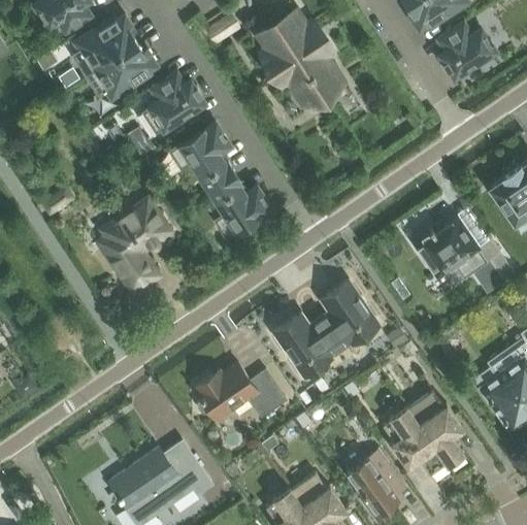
[(90,17),(83,5),(89,1),(88,0),(40,0),(33,5),(47,28),(58,22),(65,33),(90,17)]
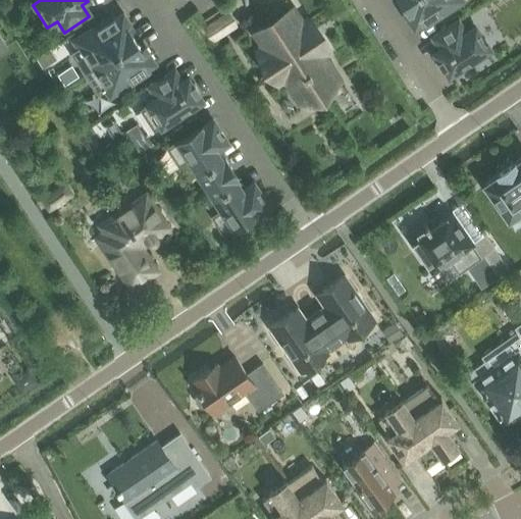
[(459,0),(405,0),(403,2),(409,11),(403,14),(413,30),(433,16),(435,19),(447,12),(447,11),(460,2),(459,0)]
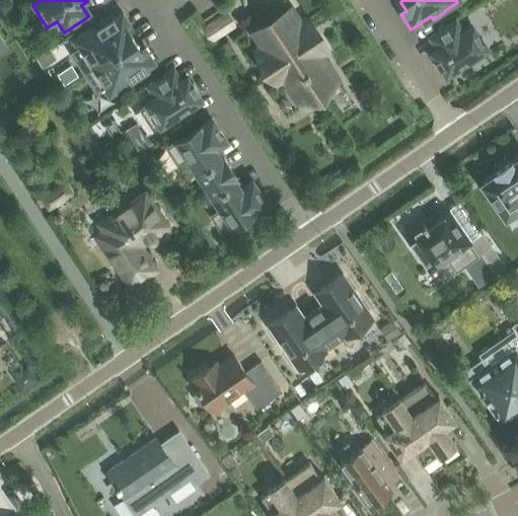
[(300,23),(291,10),(272,23),(316,92),(337,79),(321,56),(327,52),(306,19),(300,23)]
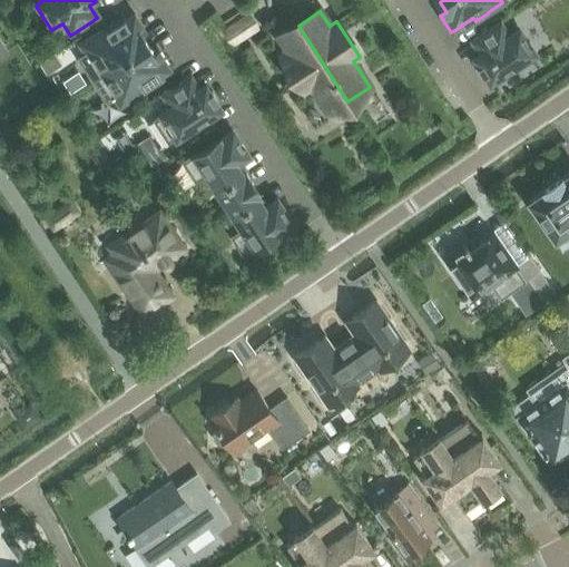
[(232,48),(257,32),(254,22),(247,16),(222,31),(232,48)]
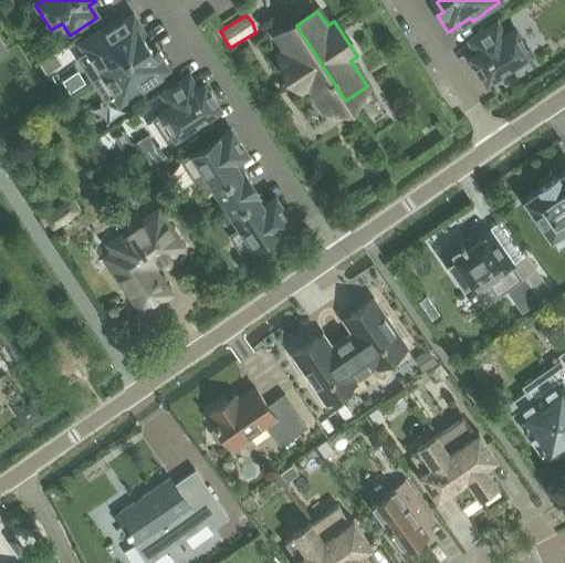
[(85,55),(77,61),(91,82),(143,48),(136,38),(143,34),(132,18),(110,31),(108,29),(95,37),(95,38),(81,48),(85,55)]
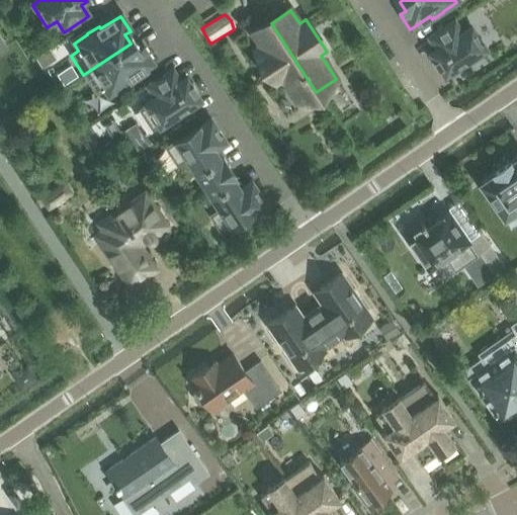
[(281,81),(296,105),(316,92),(271,23),(252,35),(260,49),(254,53),(275,85),(281,81)]
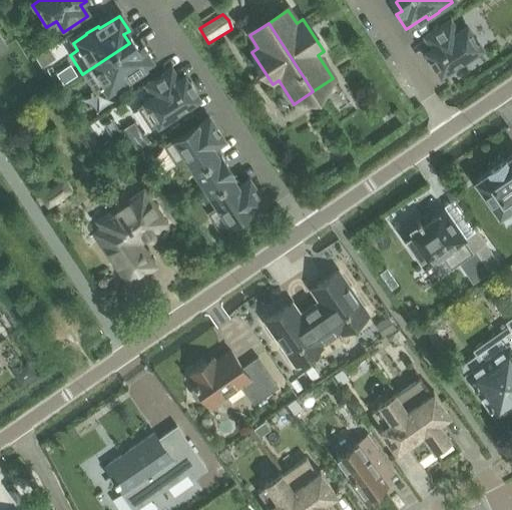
[(452,68),(453,69),(463,63),(462,62),(480,50),(466,28),(456,34),(449,23),(425,39),(432,50),(426,54),(430,61),(428,62),(434,70),(436,69),(440,76),(452,68)]
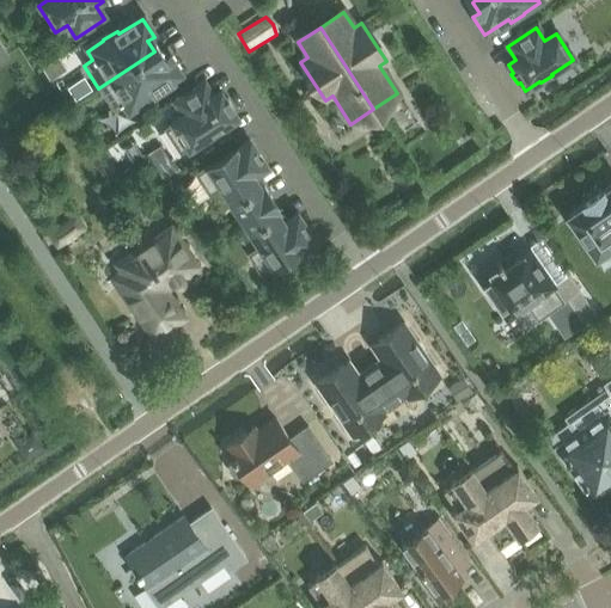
[(169,59),(162,63),(154,51),(98,88),(114,111),(122,105),(128,114),(145,103),(145,104),(159,96),(157,92),(179,77),(169,59)]
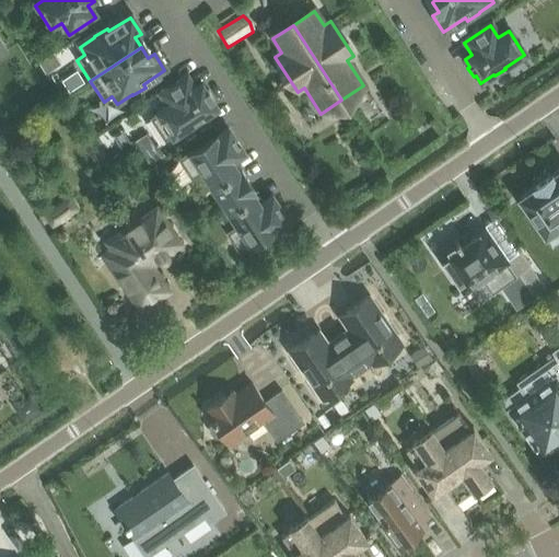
[(160,95),(167,107),(158,115),(159,116),(152,122),(164,141),(172,137),(173,138),(193,125),(194,127),(205,119),(204,118),(217,109),(212,103),(214,101),(208,92),(206,93),(201,85),(195,90),(186,78),(160,95)]
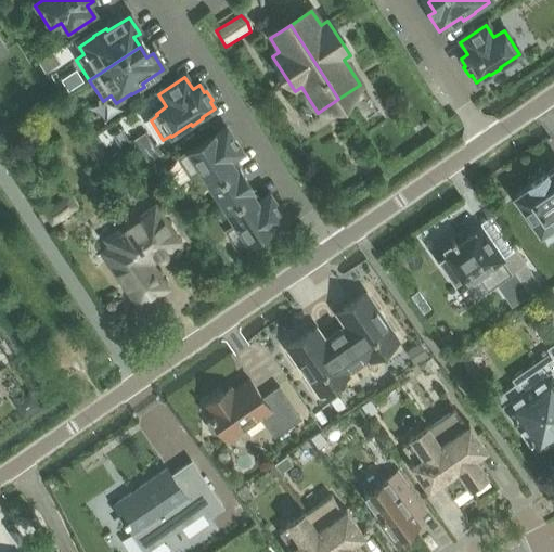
[(190,178),(201,170),(218,199),(245,181),(237,169),(234,171),(228,162),(241,153),(226,129),(213,138),(178,159),(190,178)]
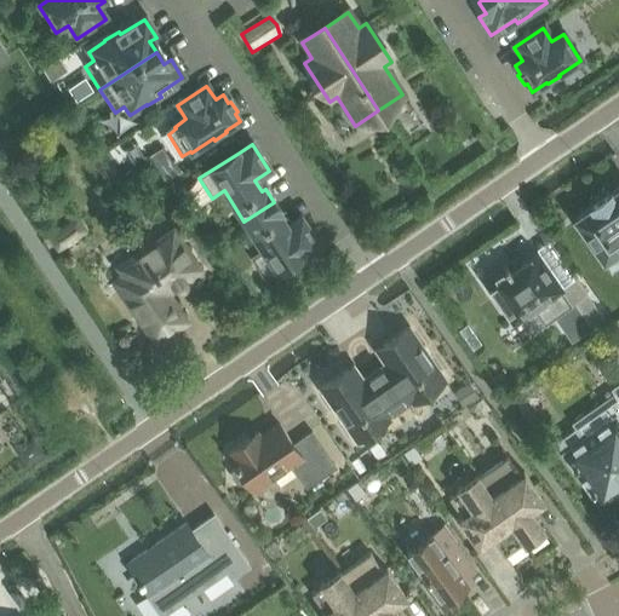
[(160,173),(166,183),(181,174),(175,163),(160,173)]
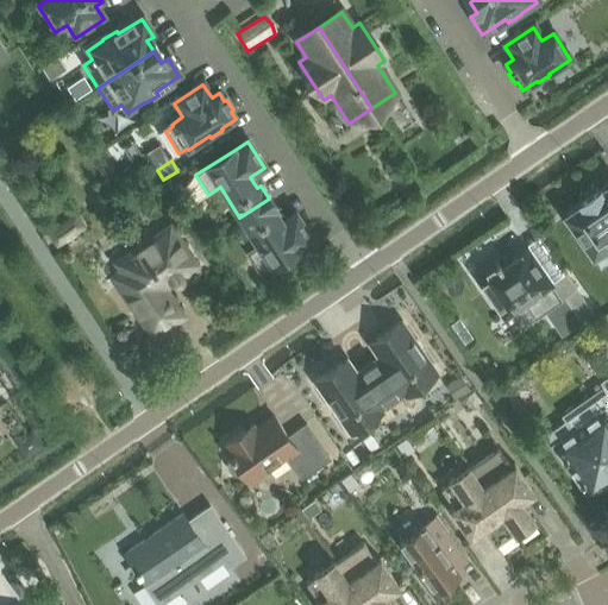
[(607,186),(599,191),(597,190),(578,203),(580,205),(563,216),(591,257),(607,245),(607,186)]
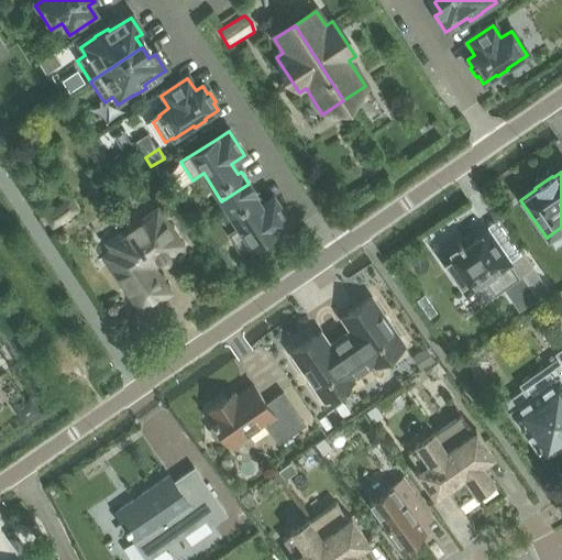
[(253,198),(256,196),(249,184),(221,201),(240,229),(229,237),(241,254),(276,232),(275,231),(288,222),(273,199),(260,207),(253,198)]
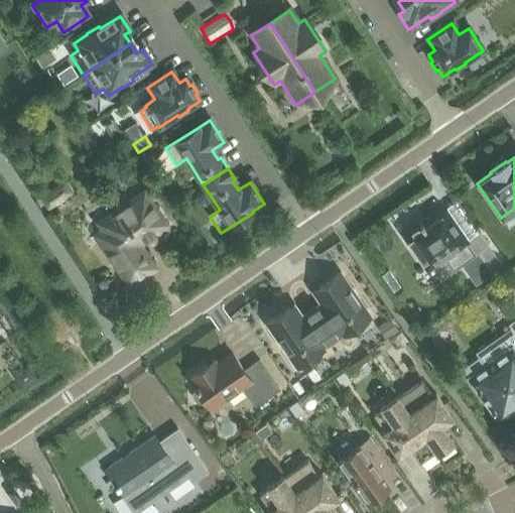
[(48,211),(71,196),(63,184),(40,200),(48,211)]
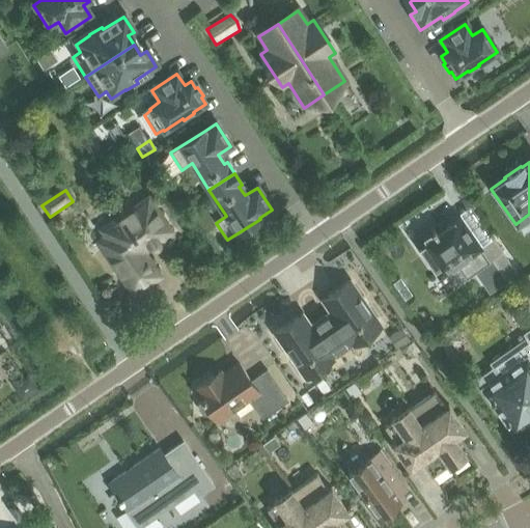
[(195,198),(184,206),(190,216),(198,212),(199,204),(195,198)]
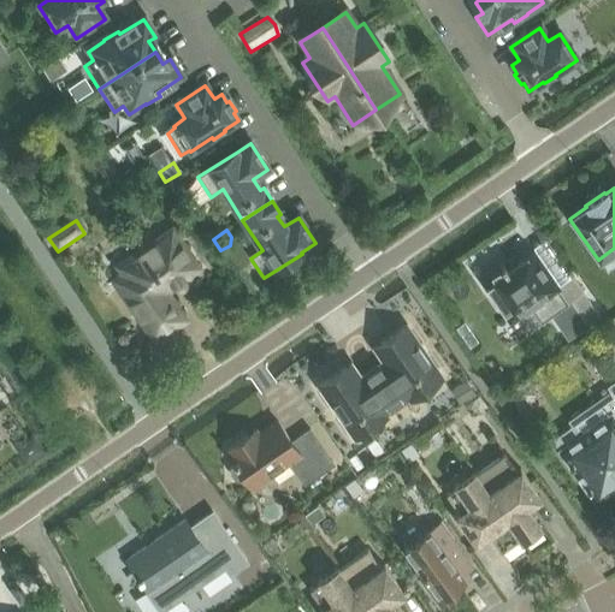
[(117,275),(112,279),(118,287),(154,342),(184,321),(165,292),(172,286),(173,287),(173,289),(175,289),(176,289),(176,290),(177,290),(178,290),(179,290),(181,290),(181,289),(182,289),(183,287),(184,287),(184,286),(184,285),(185,284),(185,283),(185,281),(184,280),(184,279),(197,271),(172,232),(152,245),(151,243),(136,253),(139,255),(123,265),(114,271),(117,275)]
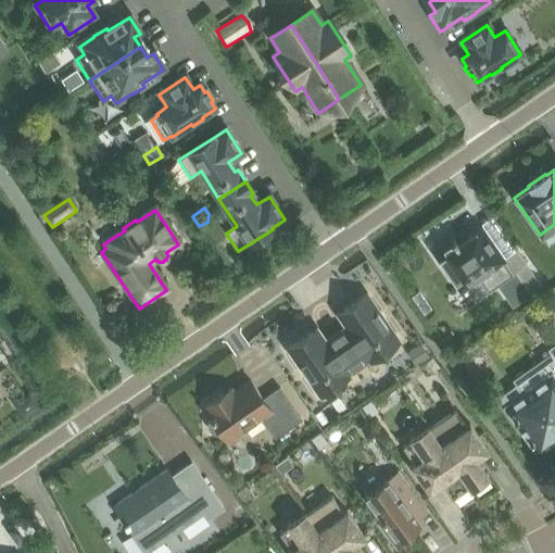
[(516,252),(502,262),(479,230),(457,244),(454,240),(434,253),(461,290),(478,278),(488,292),(512,276),(514,274),(529,296),(540,288),(516,252)]
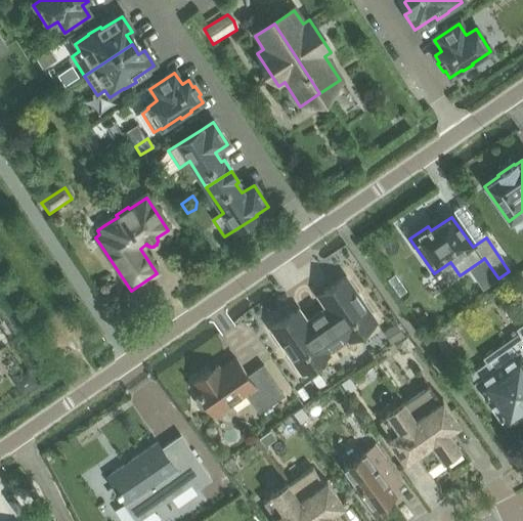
[(317,298),(327,310),(316,317),(337,347),(347,340),(348,342),(375,323),(364,308),(365,306),(358,295),(355,296),(345,279),(317,298)]
